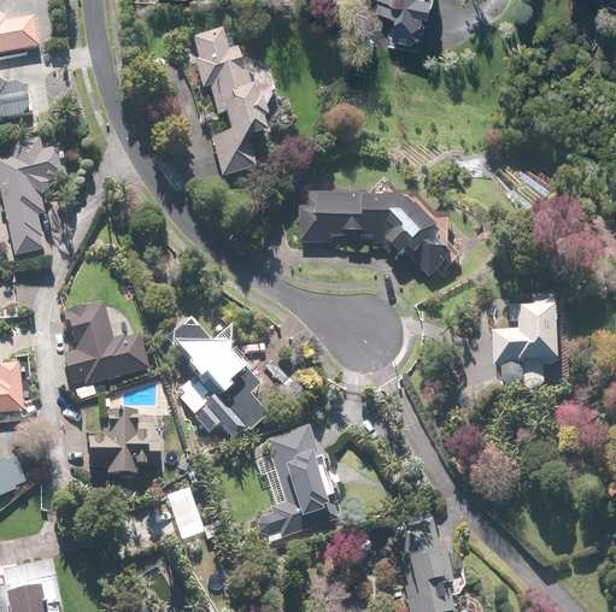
[(414,37),(412,39),(415,41),(428,31),(427,29),(427,28),(426,28),(426,22),(423,17),(424,10),(430,11),(432,0),(379,0),(377,7),(391,9),(391,10),(398,11),(394,35),(414,37)]
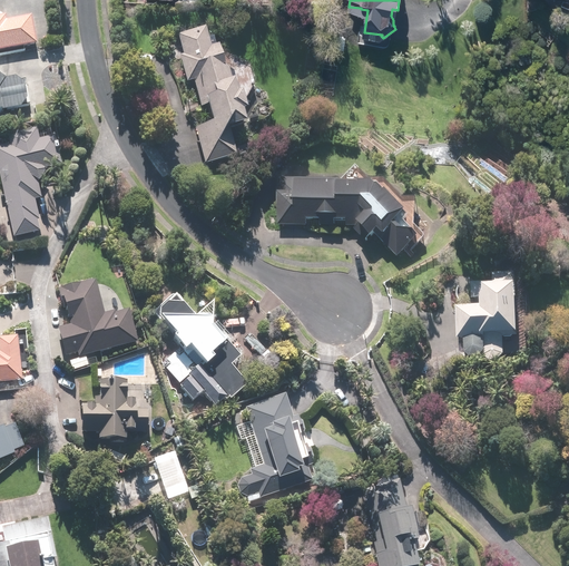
[(0,48),(37,41),(32,13),(8,18),(7,12),(0,12),(0,48)]
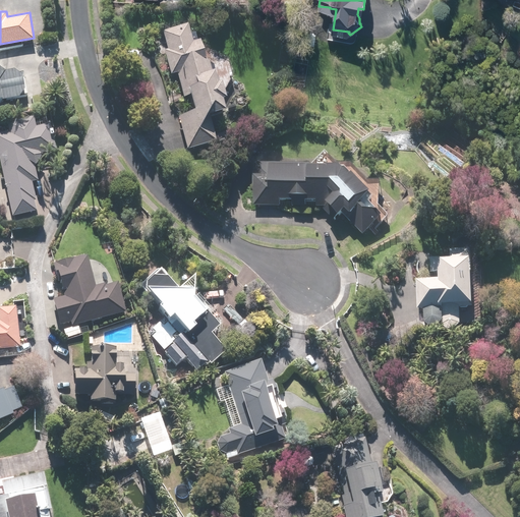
[(179,115),(187,148),(216,140),(210,117),(224,114),(221,103),(224,102),(220,83),(216,84),(213,73),(212,73),(209,61),(204,53),(199,40),(192,41),(188,22),(163,30),(167,48),(165,49),(171,73),(177,71),(184,97),(189,96),(193,111),(179,115)]
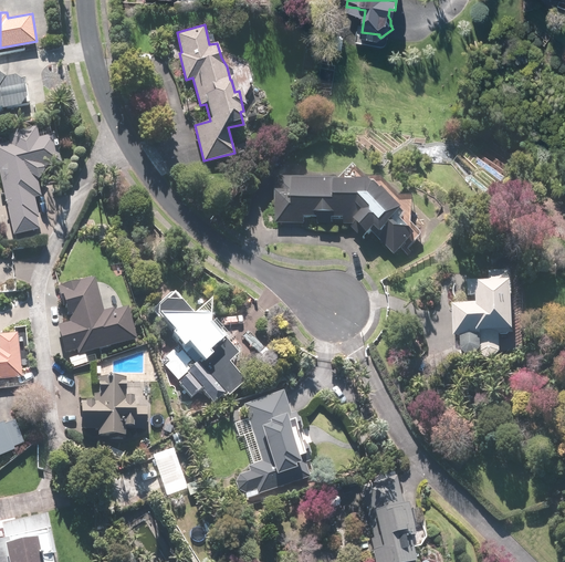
[(0,108),(1,110),(2,111),(21,107),(27,99),(23,84),(14,77),(6,80),(0,75),(0,108)]
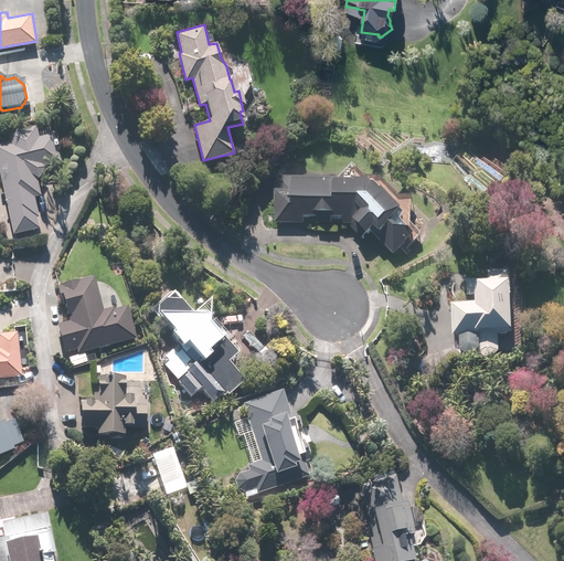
[(36,125),(8,131),(10,140),(0,143),(0,169),(14,232),(41,226),(38,215),(40,215),(35,196),(42,194),(39,179),(46,165),(61,161),(54,133),(39,136),(36,125)]
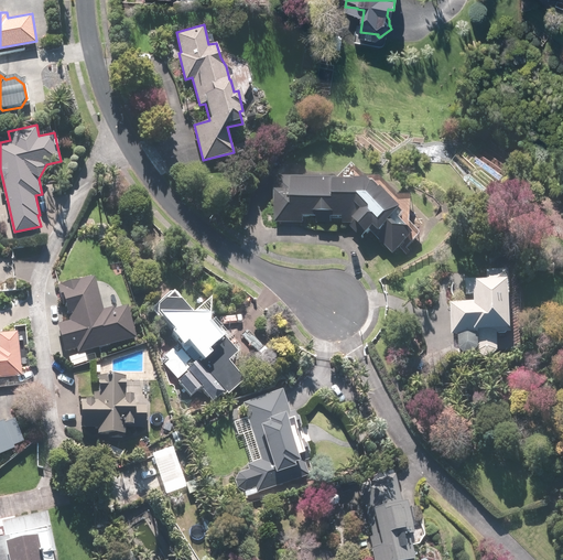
[(333,216),(345,216),(344,222),(354,222),(352,224),(363,236),(367,232),(368,234),(372,229),(394,252),(415,233),(401,218),(405,214),(383,191),(381,193),(370,183),(357,182),(357,180),(337,179),(337,175),(277,173),(275,221),(304,222),(304,215),(317,216),(317,222),(332,222),(333,216)]
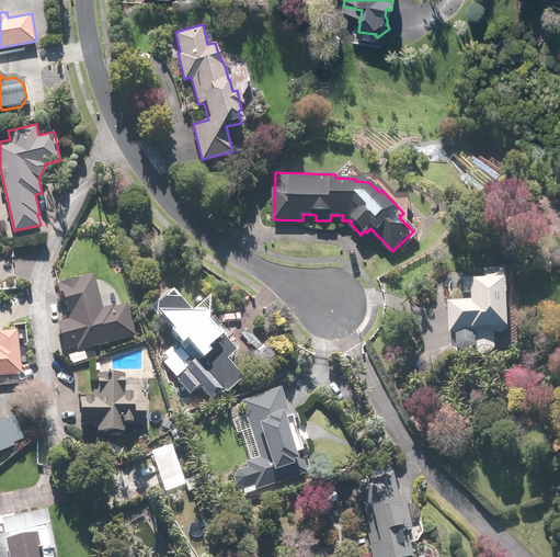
[(464,349),(472,349),(478,344),(478,349),(482,354),(491,354),(496,347),(496,328),(510,328),(507,265),(486,266),(486,274),(465,274),(465,292),(473,291),(473,298),(449,298),(450,330),(457,330),(458,345),(464,349)]
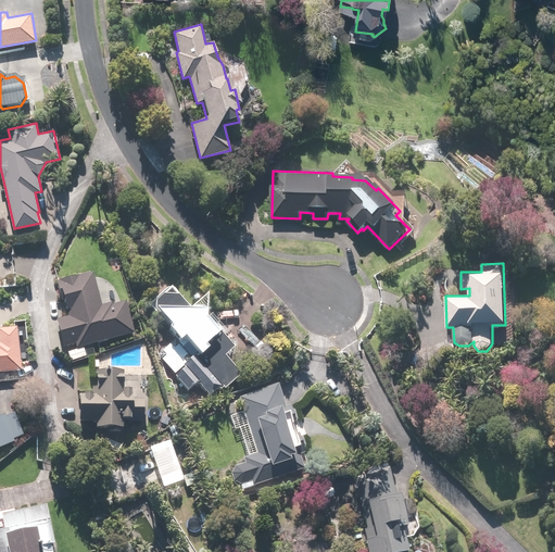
[(135,330),(126,299),(113,302),(113,300),(103,302),(93,270),(57,279),(60,289),(62,289),(70,314),(57,317),(64,345),(76,341),(78,347),(68,349),(72,358),(87,353),(85,345),(135,330)]
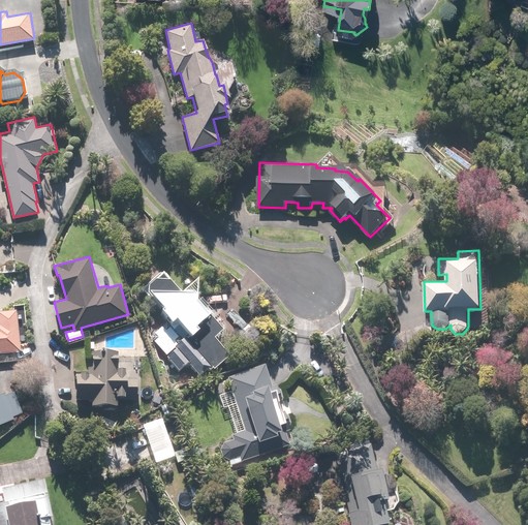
[(188,362),(199,374),(209,367),(210,369),(212,367),(214,369),(229,356),(214,338),(222,331),(221,330),(222,329),(211,315),(211,312),(196,296),(181,296),(162,273),(148,286),(147,294),(162,311),(160,313),(166,320),(151,335),(160,346),(158,347),(164,354),(166,352),(166,353),(175,346),(176,348),(167,356),(179,369),(188,362)]
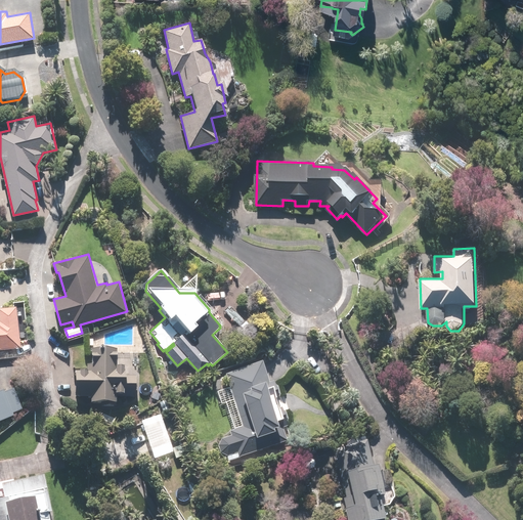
[(0,348),(20,347),(16,306),(0,307),(0,318),(0,319),(0,348)]
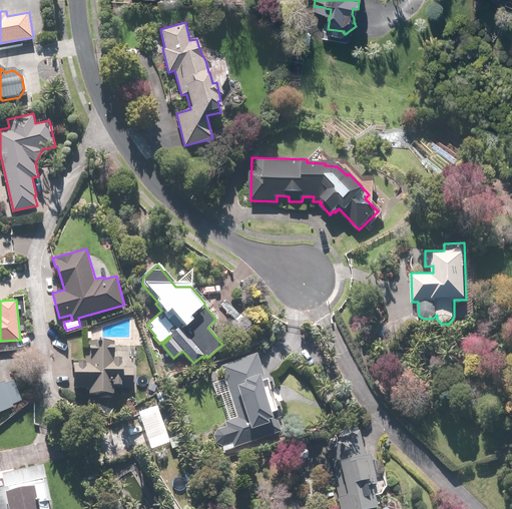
[(85,363),(73,363),(73,387),(89,387),(89,394),(114,394),(114,387),(132,387),(132,366),(122,366),(122,356),(113,356),(113,342),(89,342),(89,355),(85,355),(85,363)]
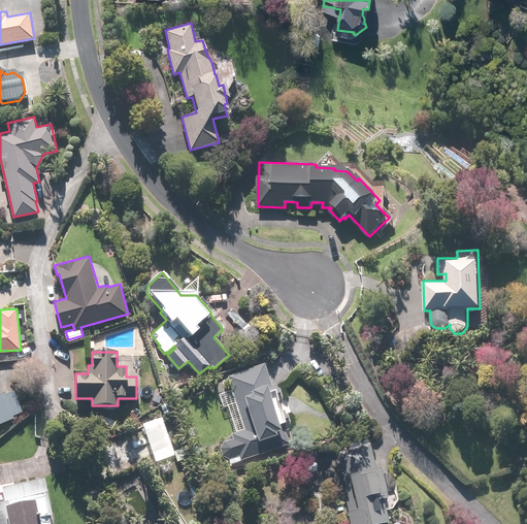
[(263,363),(227,375),(245,427),(232,432),(233,436),(223,440),(220,447),(223,454),(229,458),(230,462),(289,443),(289,439),(293,438),(289,424),(290,421),(288,414),(284,412),(283,408),(281,410),(278,402),(281,402),(281,400),(282,396),(280,389),(275,387),(274,384),(270,386),(263,363)]
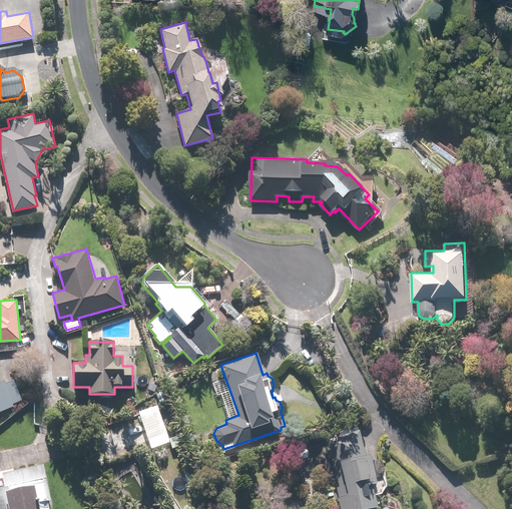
[(0,382),(0,411),(14,406),(13,403),(22,399),(14,379),(4,383),(3,381),(0,382)]
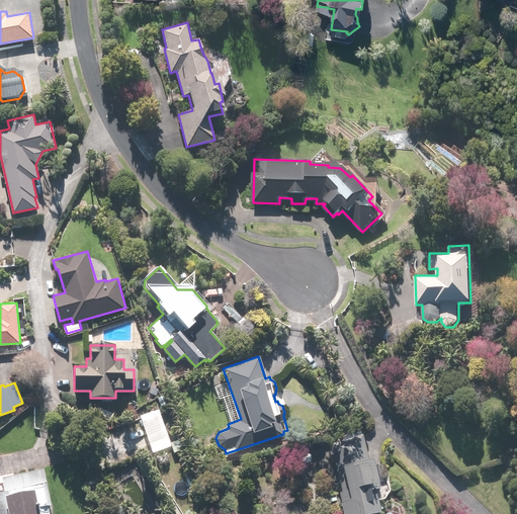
[(114,412),(102,407),(99,415),(110,420),(114,412)]
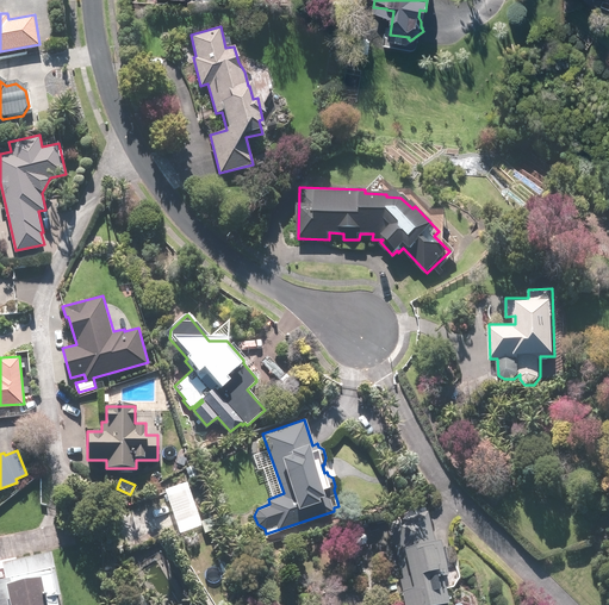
[(404,604),(441,604),(449,602),(442,575),(447,574),(439,541),(434,542),(426,510),(389,519),(403,577),(399,578),(403,588),(401,590),(404,604)]
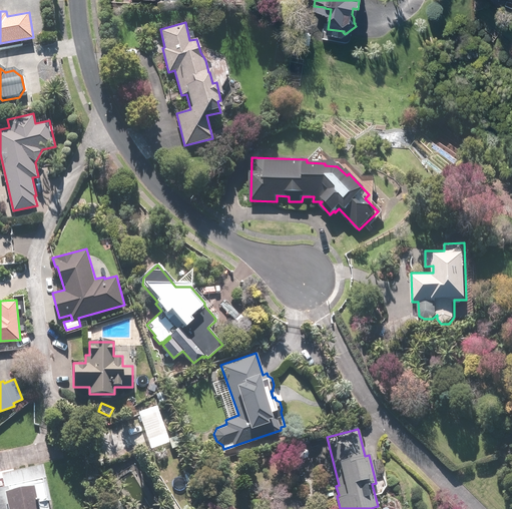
[(0,508),(38,508),(33,487),(10,492),(9,486),(45,478),(42,464),(1,472),(4,487),(0,487),(0,508)]
